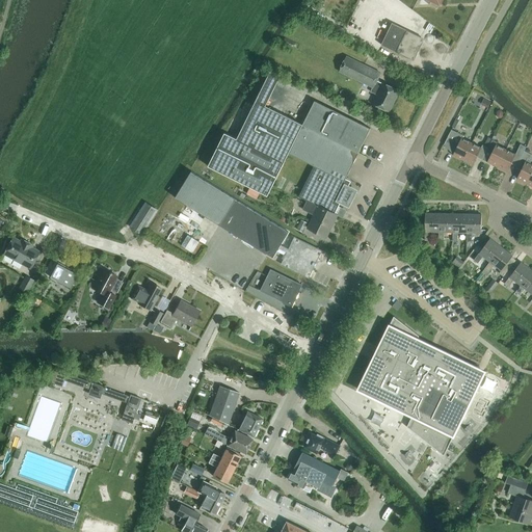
[(428,41),(392,22),(391,23),(392,23),(381,44),(380,44),(380,45),(418,62),(419,61),(418,61),(427,41),(428,41)]
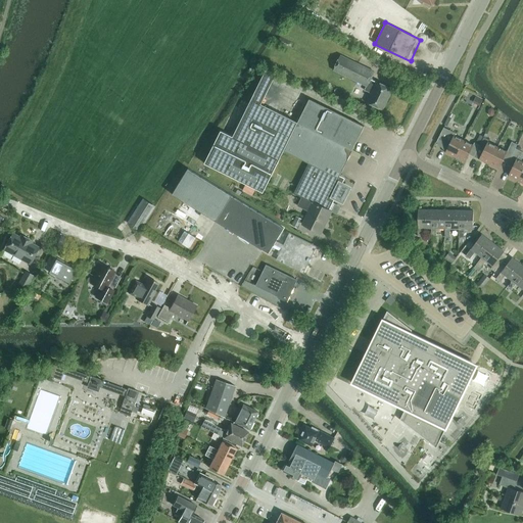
[(291,43),(280,38),(278,43),(289,47),(291,43)]
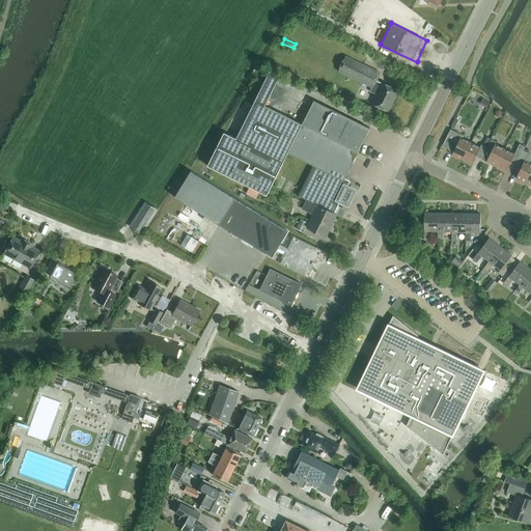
[(389,111),(398,90),(383,83),(383,84),(375,81),(380,73),(346,56),(339,72),(372,87),(370,91),(376,94),(372,104),(389,111)]
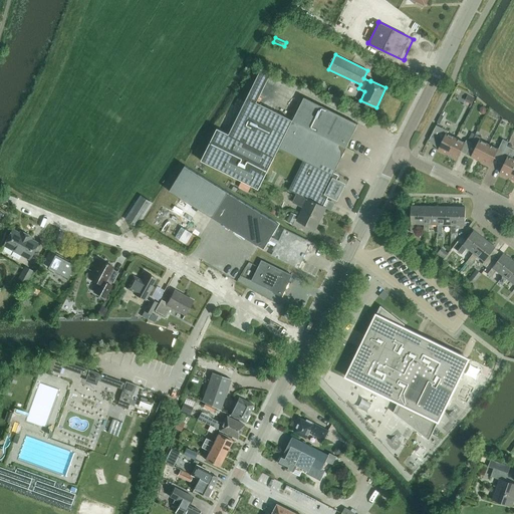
[(207,149),(201,161),(230,175),(258,190),(266,174),(274,158),(279,148),(291,154),(304,161),(296,175),(289,190),(297,194),(304,198),(308,190),(322,197),(318,204),(323,206),(326,200),(329,193),(332,195),(336,197),(339,191),(342,185),(338,183),(335,182),(336,179),(337,176),(335,175),(333,174),(340,161),(346,148),(351,137),(358,123),(331,110),(304,97),(298,108),(293,120),(275,111),(257,102),(264,88),(271,73),(261,69),(245,101),(229,135),(223,132),(217,129),(213,137),(207,149)]
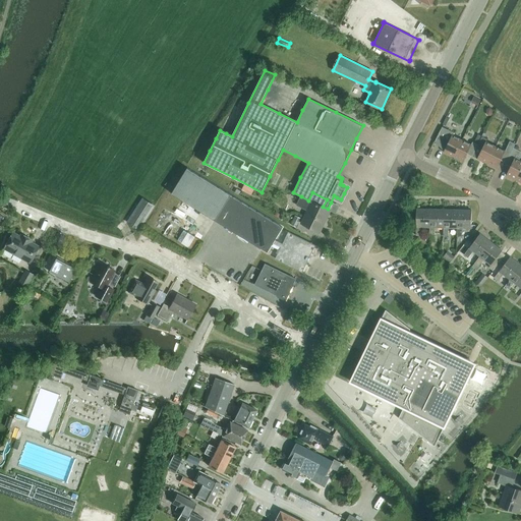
[(474,97),(471,102),(478,106),(481,100),(474,97)]
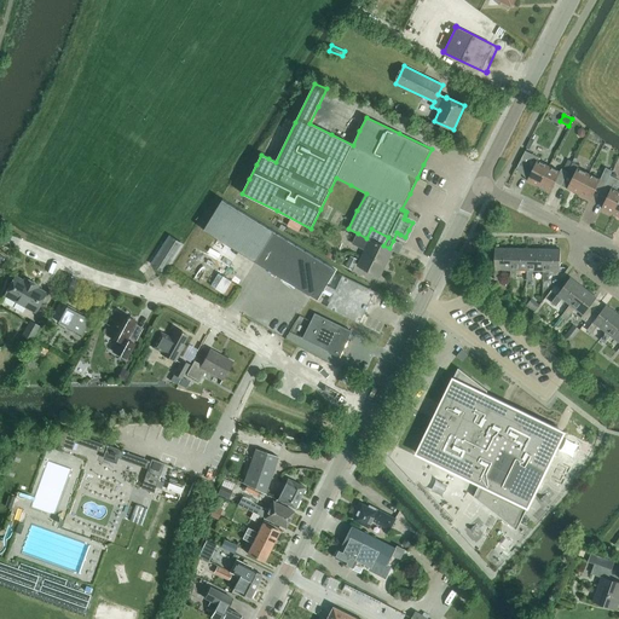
[(539,186),(549,166),(538,161),(539,157),(526,151),(518,168),(527,179),(526,180),(539,186)]
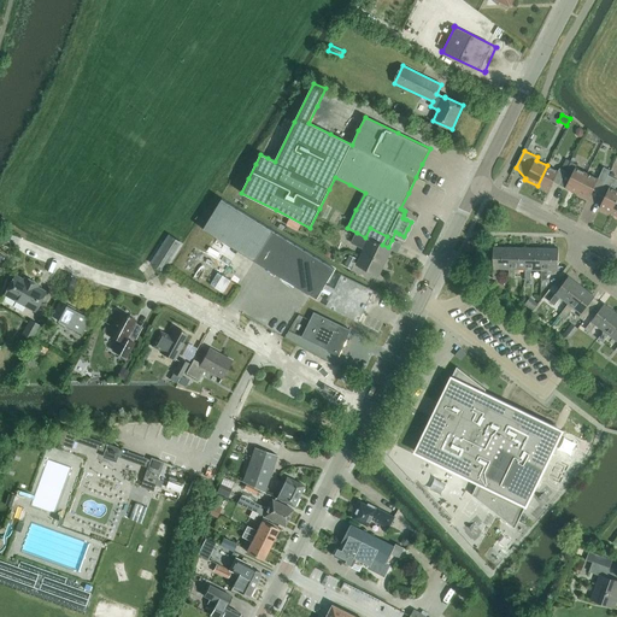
[(566,171),(570,162),(564,159),(559,170),(558,169),(557,170),(547,165),(538,186),(548,192),(553,182),(559,184),(564,175),(566,171)]
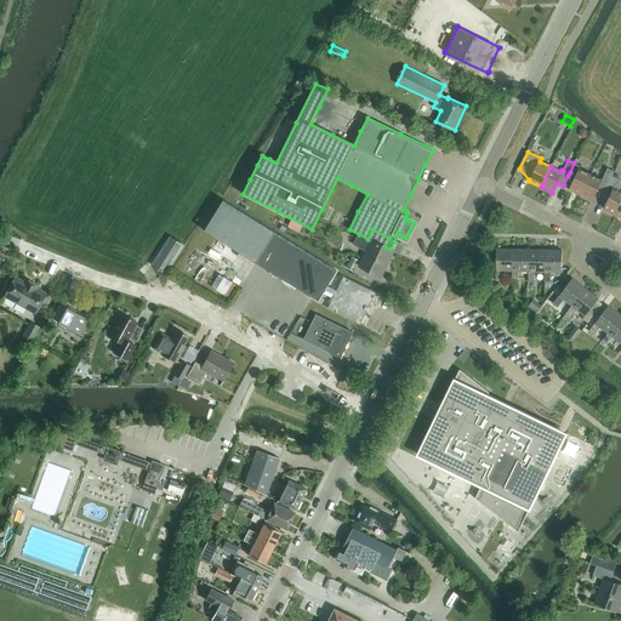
[(581,194),(591,175),(580,169),(581,166),(575,163),(574,163),(570,172),(568,176),(563,186),(569,189),(581,194)]
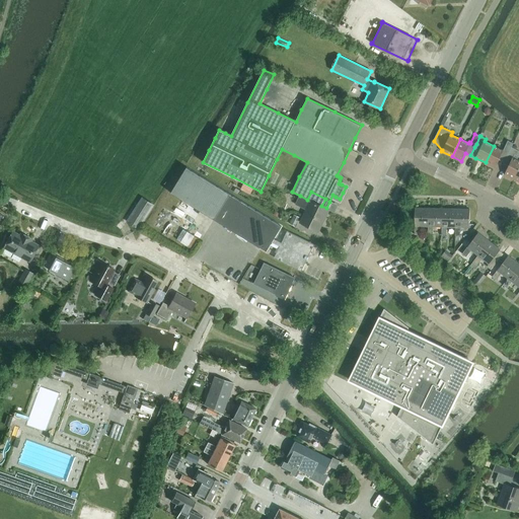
[(499,159),(504,162),(511,147),(512,148),(514,143),(508,141),(503,150),(494,146),(486,162),(495,167),(499,159)]
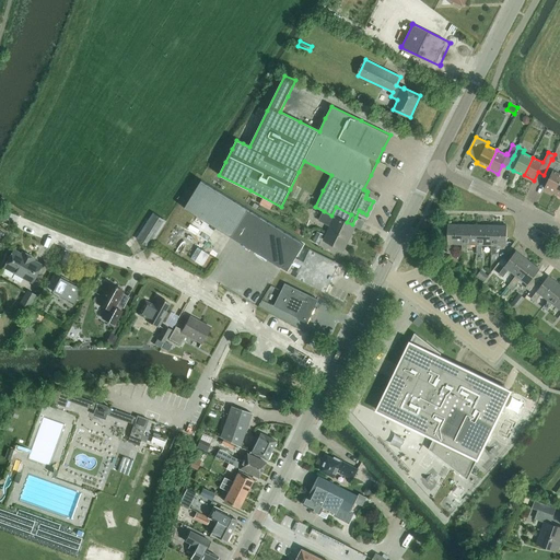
[(544,175),(543,177),(548,179),(544,188),(555,194),(559,182),(559,173),(559,172),(559,168),(558,168),(559,163),(559,162),(552,160),(551,159),(544,175)]
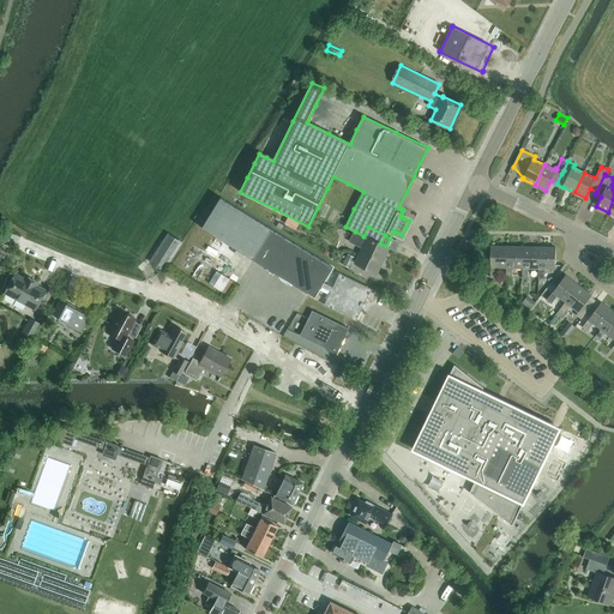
[(419,175),(416,181),(426,186),(429,181),(419,175)]
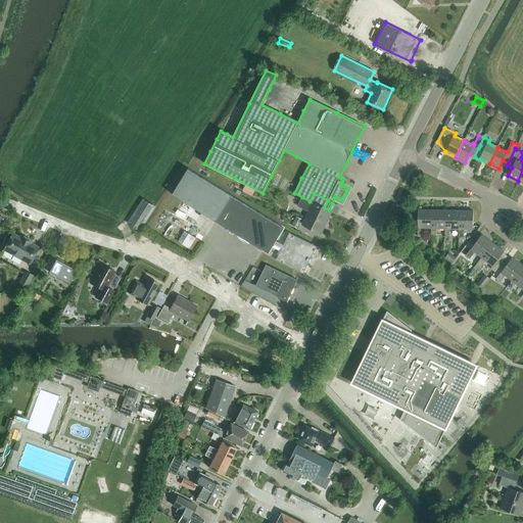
[(188,169),(173,194),(216,221),(269,253),(275,244),(284,249),(279,259),(302,271),(315,247),(290,235),(285,245),(276,241),(284,228),(232,195),(188,169)]
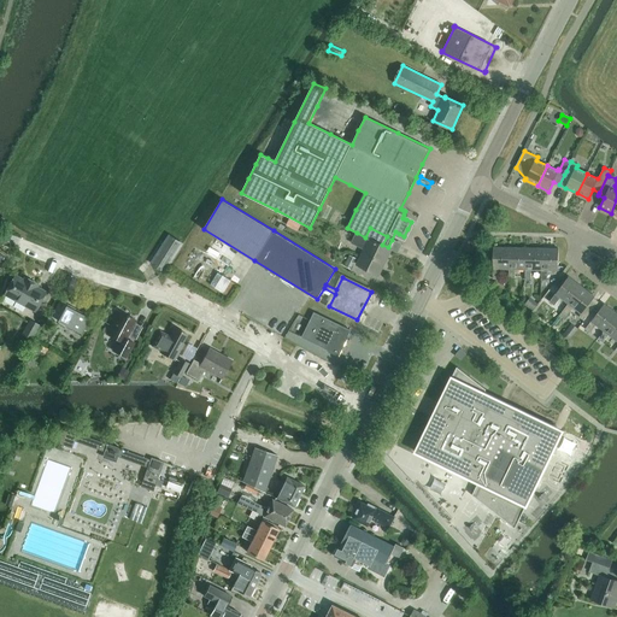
[(305,224),(293,219),(289,225),(301,230),(305,224)]
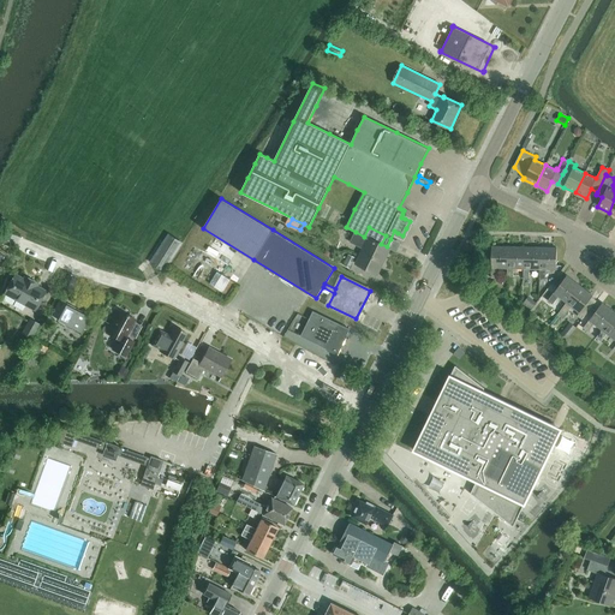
[(356,232),(351,243),(363,249),(356,263),(377,274),(390,249),(387,246),(381,244),(386,236),(369,227),(364,237),(356,232)]
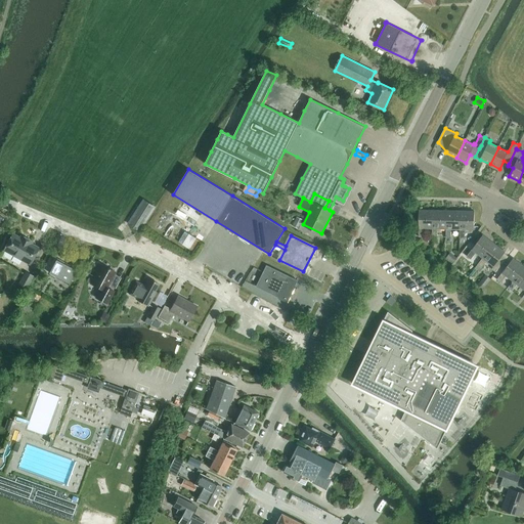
[(140,231),(156,208),(143,200),(128,223),(137,229),(140,231)]
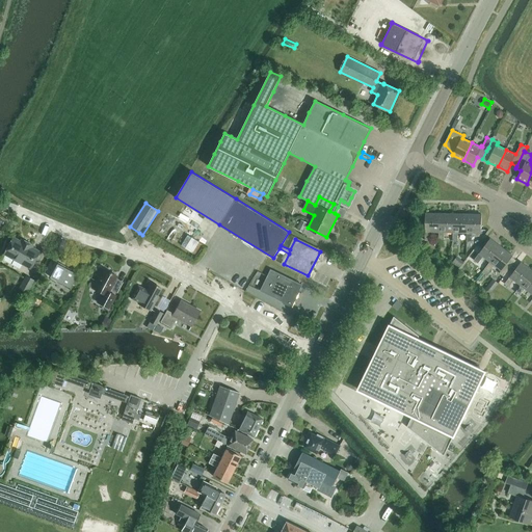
[(440,232),(440,213),(425,213),(425,232),(425,240),(430,240),(430,232),(439,232),(440,232)]
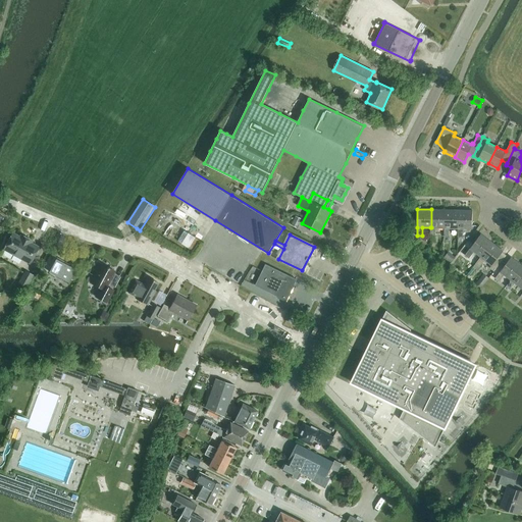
[(435,227),(445,228),(445,219),(445,217),(445,210),(431,209),(431,227),(430,227),(430,236),(435,237),(435,227)]
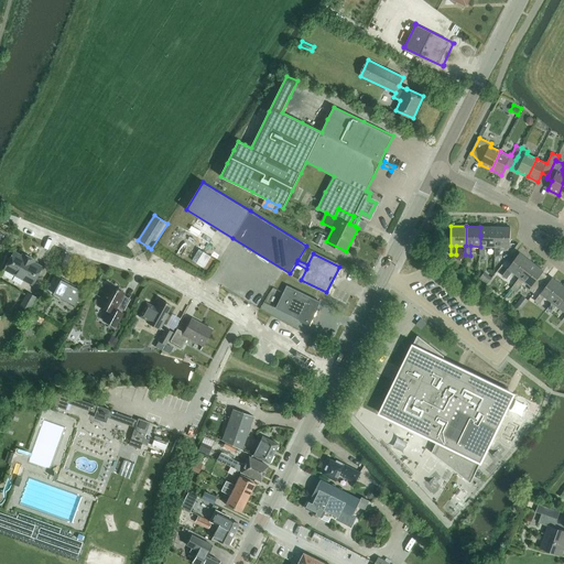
[(496,227),(480,227),(480,235),(480,237),(480,247),(480,256),(486,256),(486,247),(495,247),(496,227)]
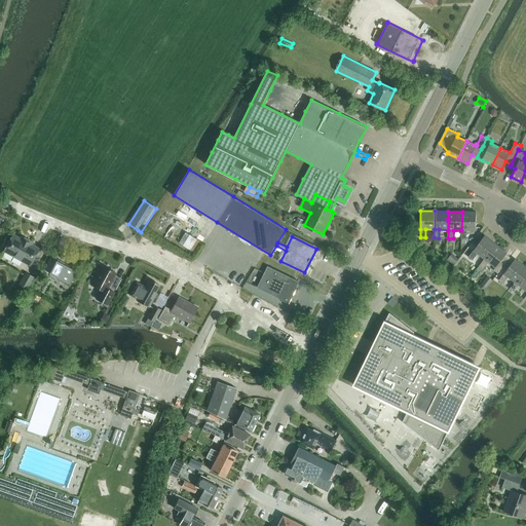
[(461,230),(461,238),(466,238),(466,230),(476,230),(476,227),(477,212),(462,212),(461,230)]
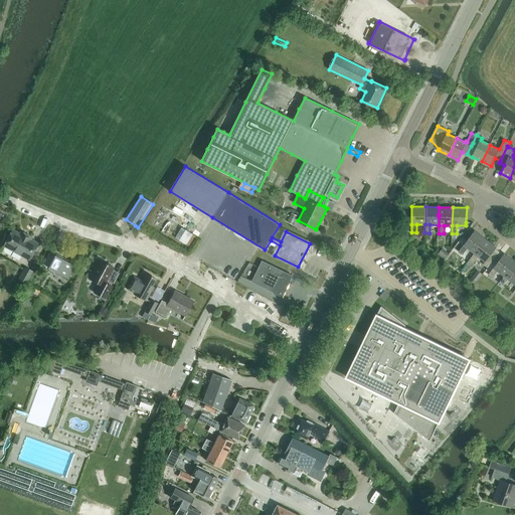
[(274,210),(272,215),(287,224),(288,222),(293,225),(297,216),(291,212),(287,220),(278,215),(279,214),(274,210)]
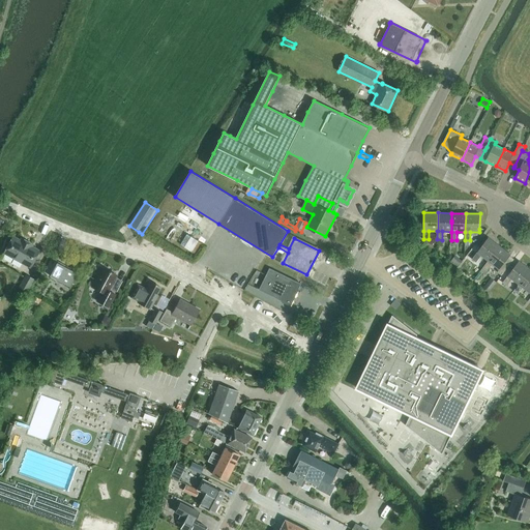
[(30,267),(38,251),(31,246),(32,244),(22,238),(20,240),(12,236),(4,253),(30,267)]
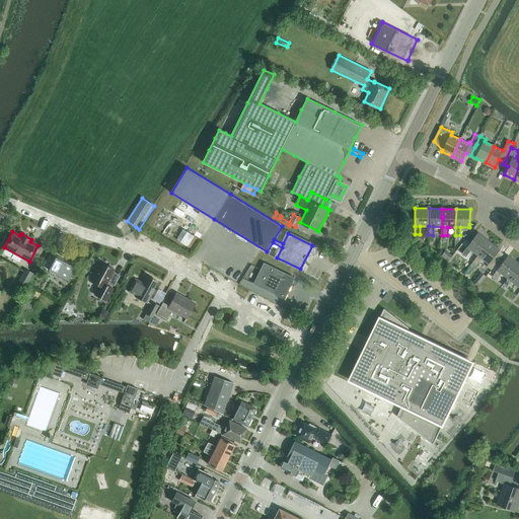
[(195,237),(188,232),(180,242),(189,247),(195,237)]
